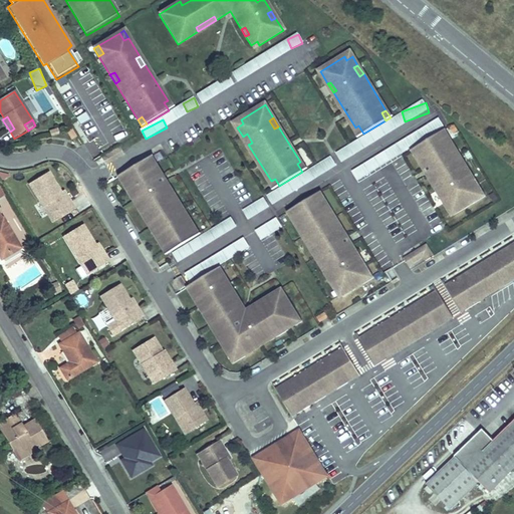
[(355,127),(360,136),(363,134),(358,125),(355,127)]
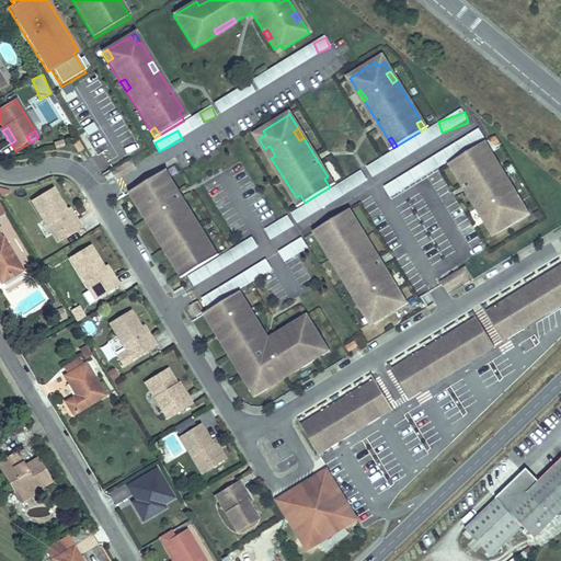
[(78,141),(73,145),(79,153),(83,150),(78,141)]
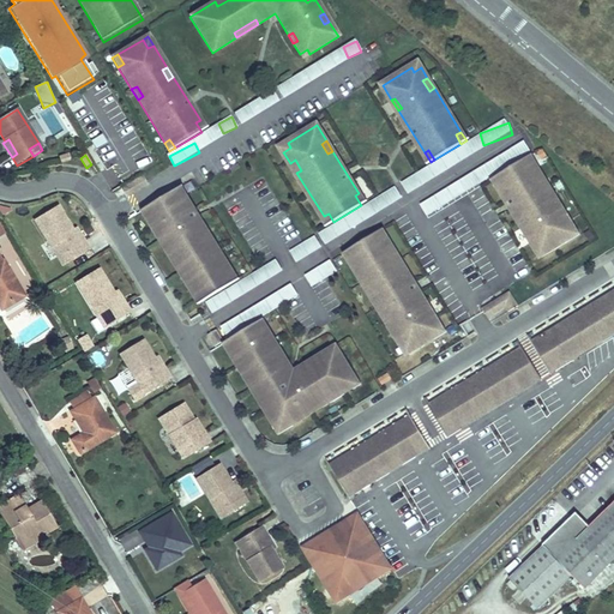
[(530,156),(524,158),(529,167),(535,164),(530,156)]
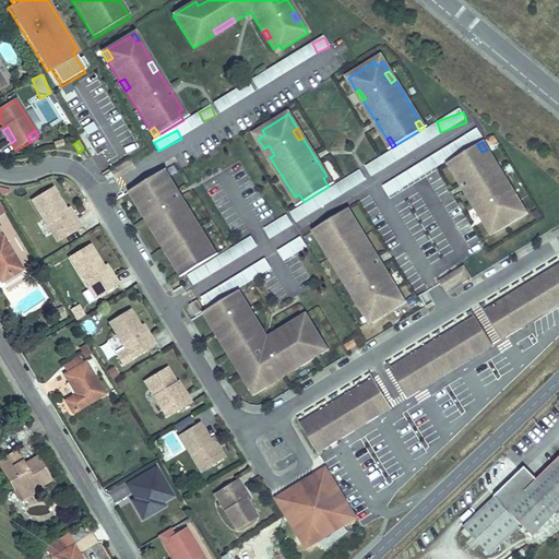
[(459,167),(455,170),(478,209),(484,206),(489,215),(485,218),(492,233),(519,216),(516,212),(523,209),(516,199),(512,201),(507,192),(511,189),(487,150),(482,152),(477,144),(453,159),(459,167)]
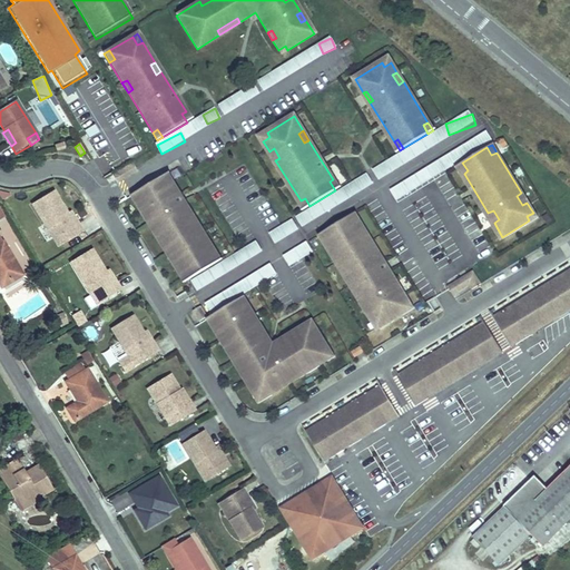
[(269,151),(275,160),(279,158),(274,148),(269,151)]
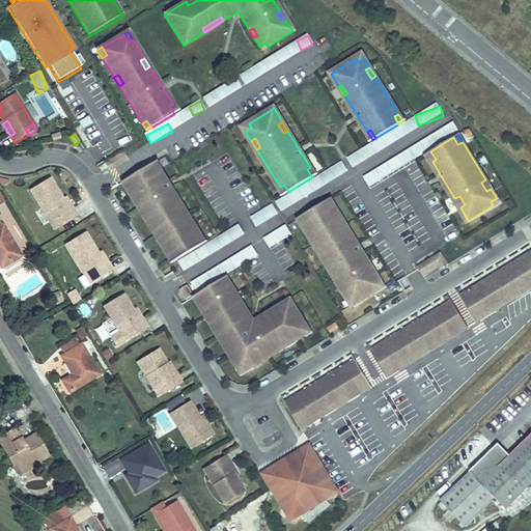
[(388,138),(347,156),(353,166),(392,148),(388,138)]
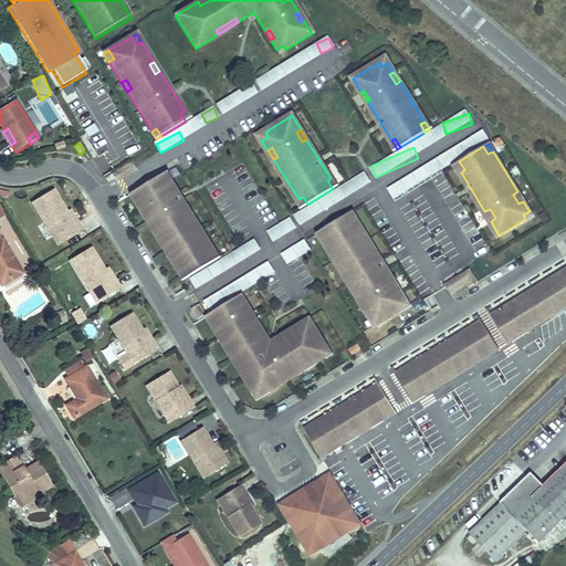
[(136,170),(133,163),(114,174),(117,180),(136,170)]
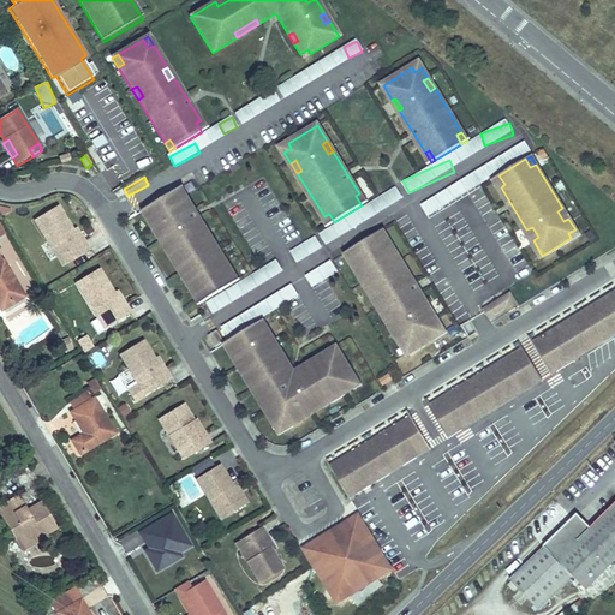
[(275,186),(284,206),(292,202),(284,183),(275,186)]
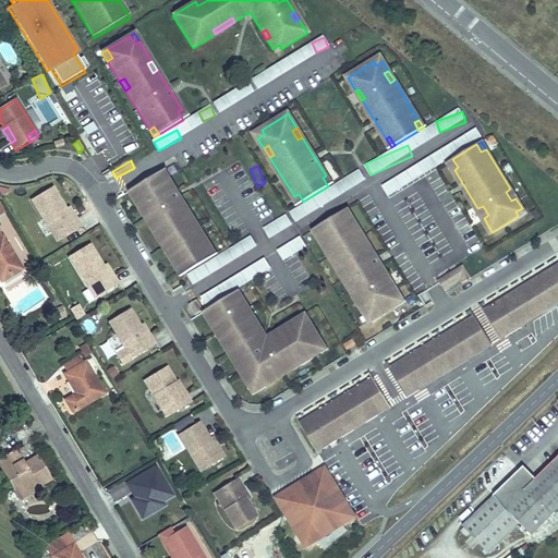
[(361,171),(344,181),(350,191),(366,181),(361,171)]
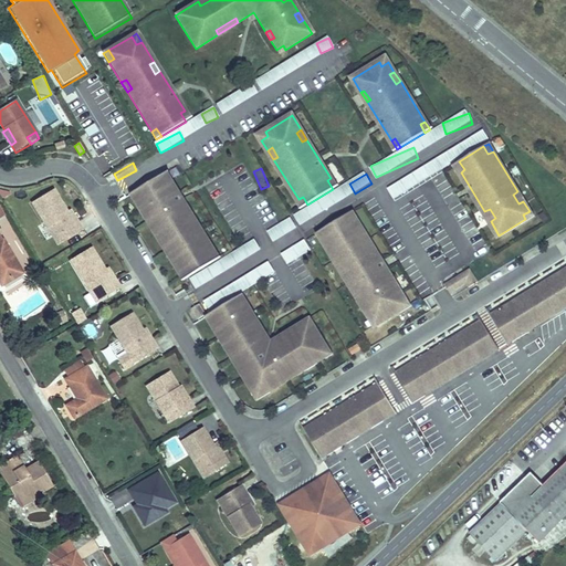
[(163,177),(138,191),(143,200),(138,202),(163,243),(167,240),(174,249),(168,252),(181,272),(186,269),(191,278),(213,263),(208,254),(213,251),(201,231),(197,234),(190,224),(195,222),(170,182),(167,185),(163,177)]
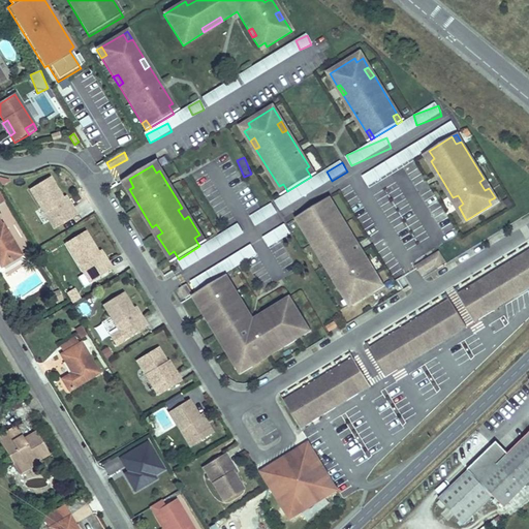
[(314,175),(309,166),(306,168),(311,177),(314,175)]
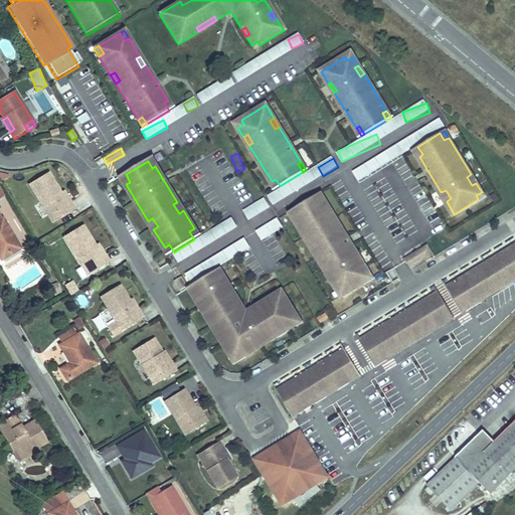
[(359,169),(354,174),(361,181),(366,176),(359,169)]
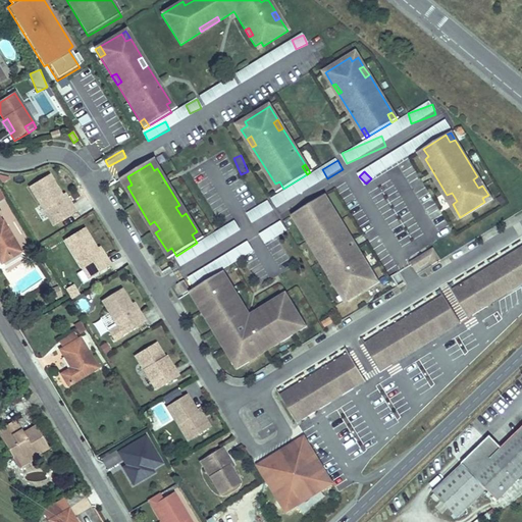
[(49,176),(30,188),(50,220),(57,215),(61,222),(75,214),(71,206),(68,208),(61,197),(49,176)]
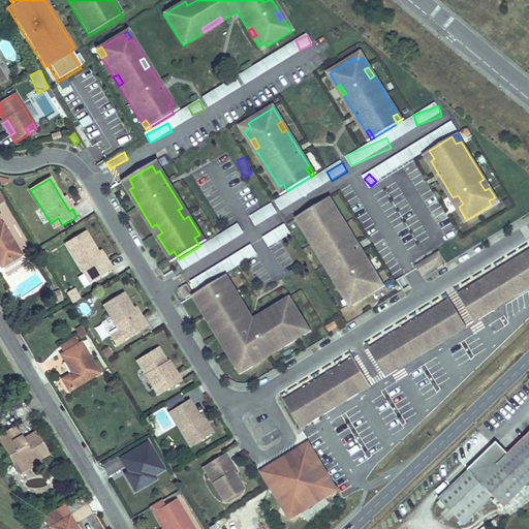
[(129,179),(124,182),(129,189),(133,187),(129,179)]
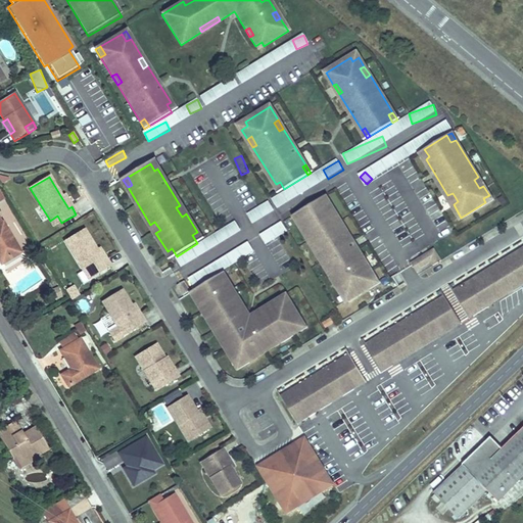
[(483,186),(478,177),(474,180),(479,188),(483,186)]
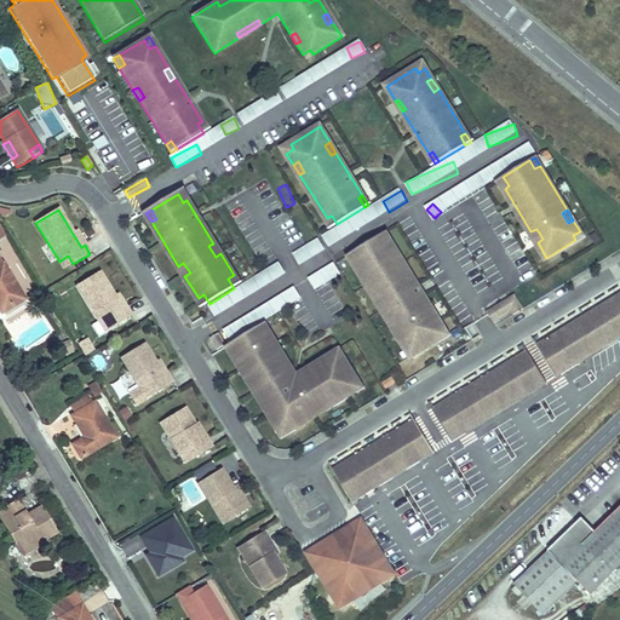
[(332,216),(327,218),(332,228),(337,224),(332,216)]
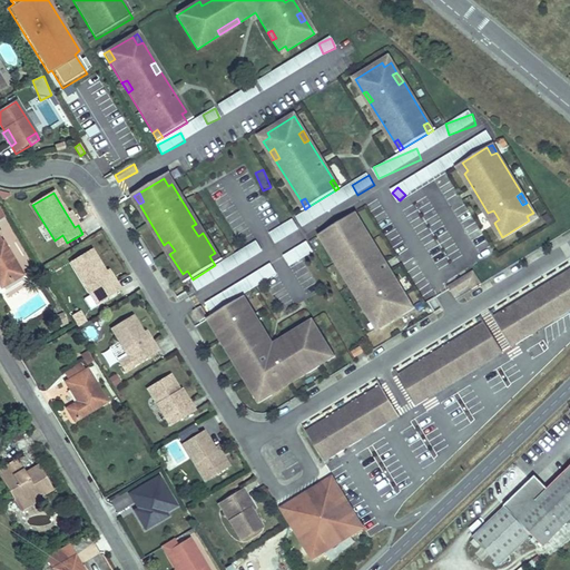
[(488,213),(494,223),(499,219),(493,210),(488,213)]
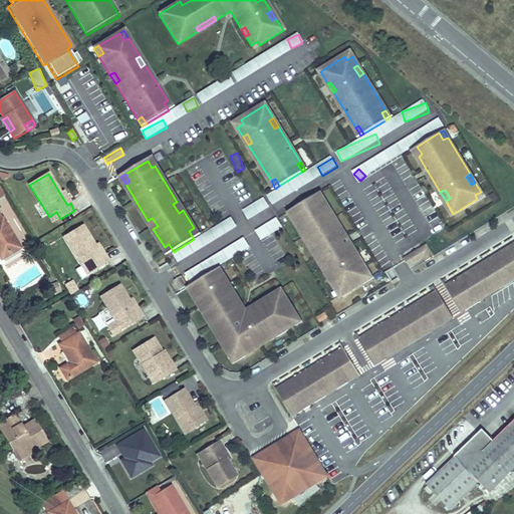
[(63,192),(60,194),(67,205),(70,203),(63,192)]
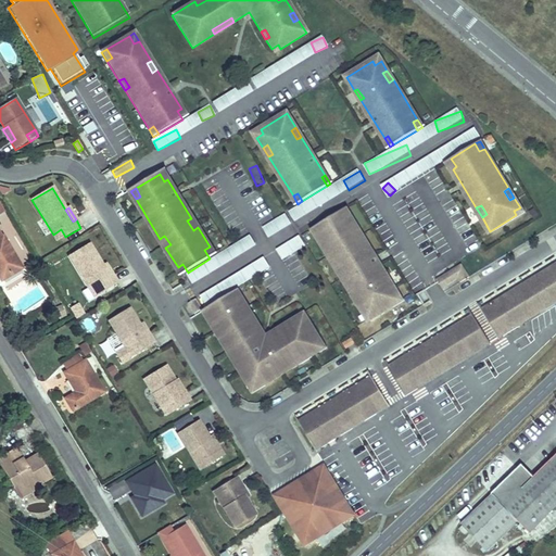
[(345,209),(340,212),(345,220),(351,217),(345,209)]
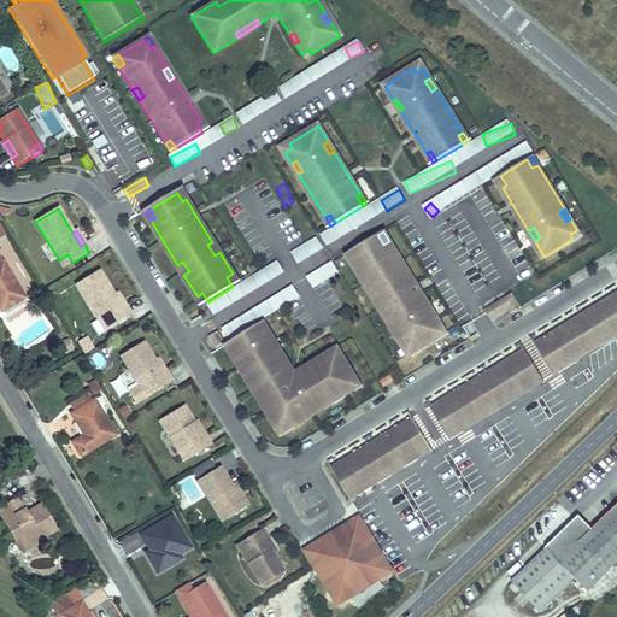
[(400,340),(410,354),(439,338),(436,333),(444,328),(436,317),(432,321),(427,312),(432,309),(407,271),(404,274),(398,265),(403,263),(389,241),(383,245),(377,235),(353,251),(358,259),(353,263),(366,285),(371,282),(376,291),(371,293),(394,329),(399,327),(405,336),(400,340)]
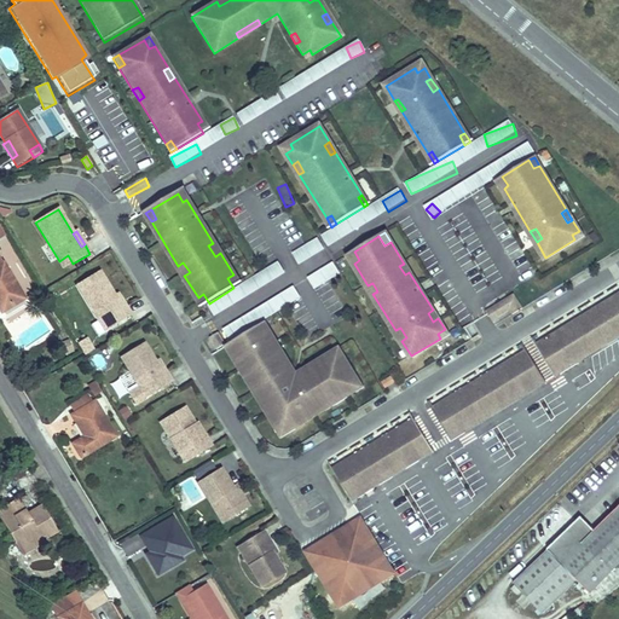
[(300,265),(325,250),(319,238),(293,253),(300,265)]
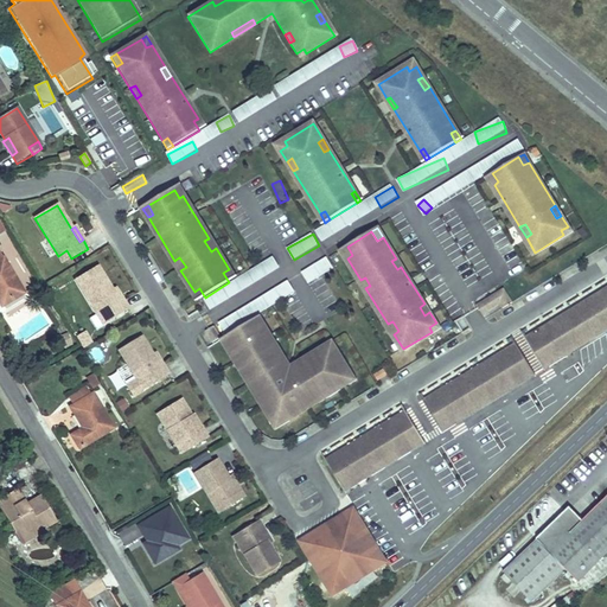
[(209,238),(204,241),(211,251),(216,248),(209,238)]
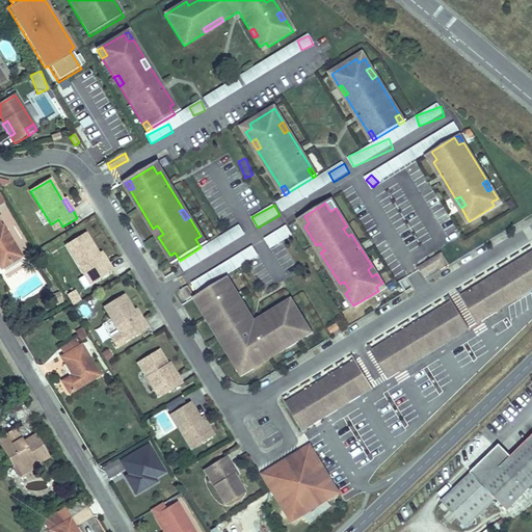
[(299,218),(304,227),(309,223),(304,216),(299,218)]
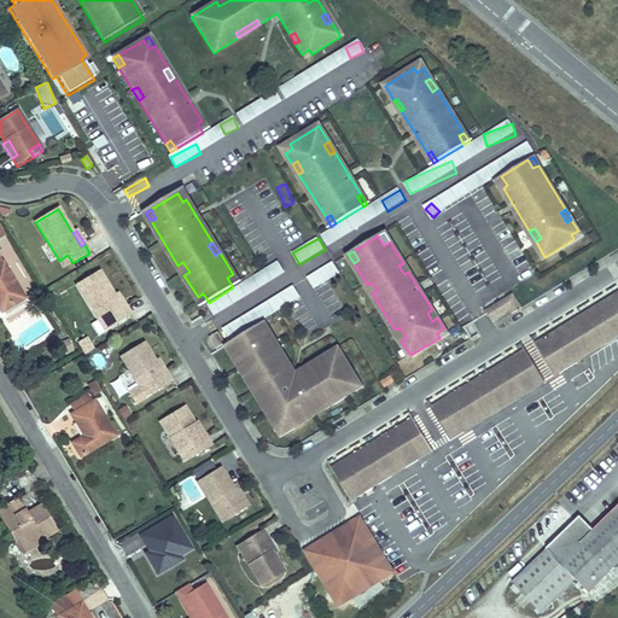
[(25,299),(0,255),(0,309),(1,313),(25,299)]
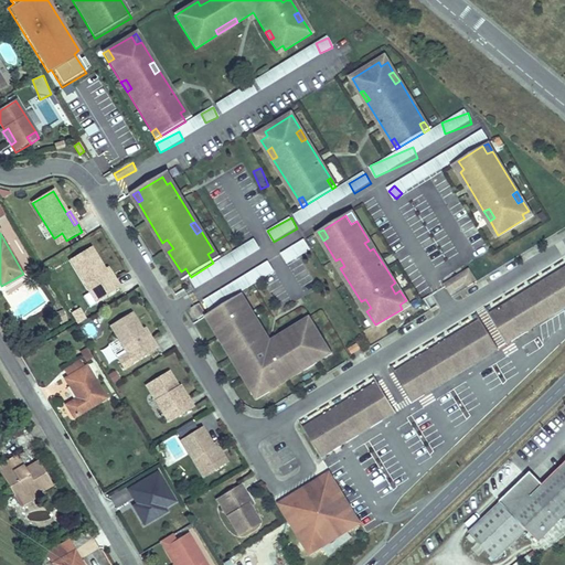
[(62,233),(54,238),(59,245),(66,241),(62,233)]
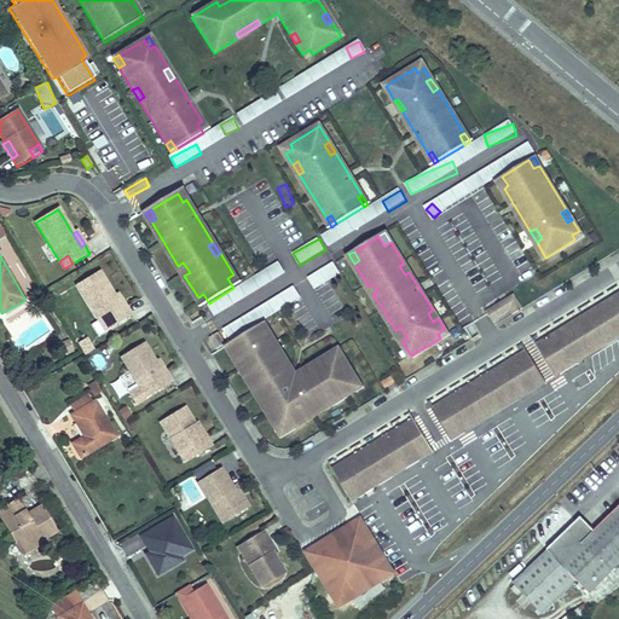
[(183,262),(178,266),(184,276),(190,272),(183,262)]
